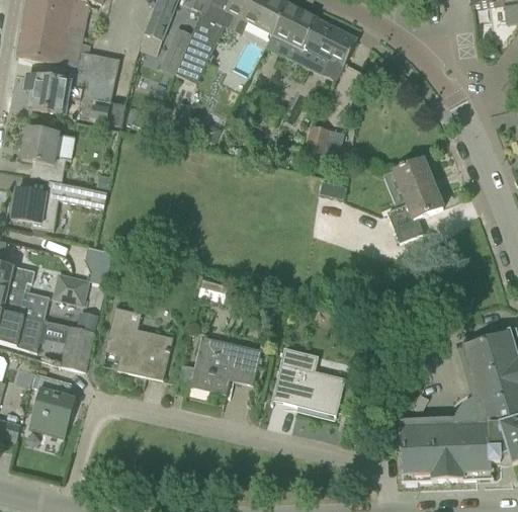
[(77,66),(80,51),(90,0),(101,2),(101,0),(27,0),(17,55),(72,65),(77,66)]
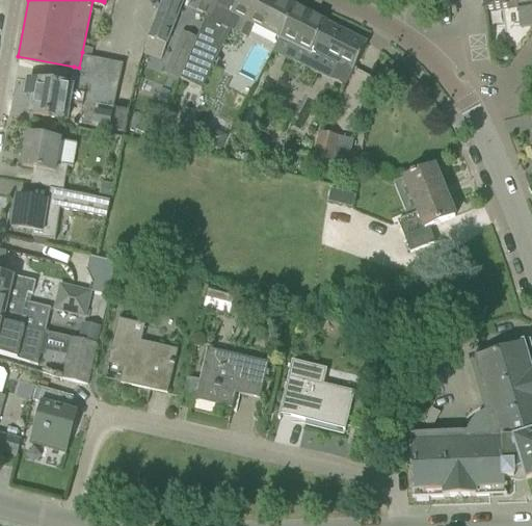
[(161,0),(149,31),(151,32),(145,45),(161,52),(182,0),(161,0)]
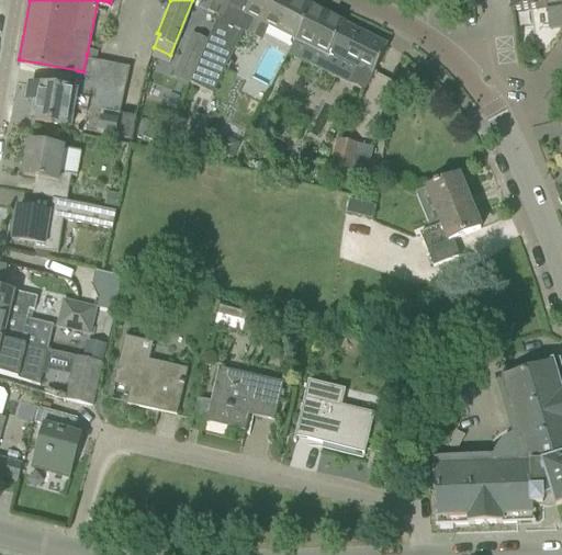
[(295,37),(313,2),(308,0),(229,0),(222,15),(216,12),(191,78),(213,89),(244,27),(261,36),(268,24),(295,37)]
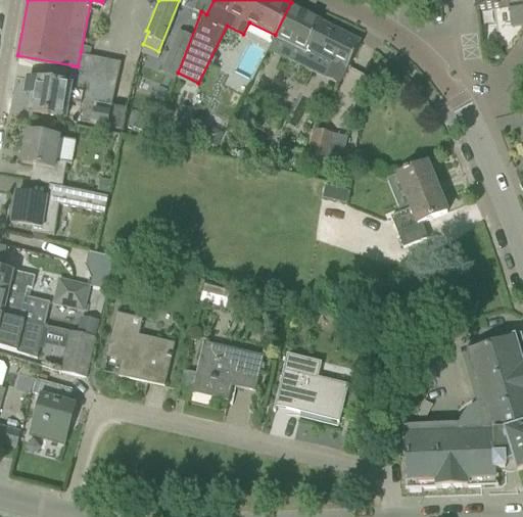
[(474,0),(476,8),(510,4),(512,24),(522,21),(522,0),(474,0)]
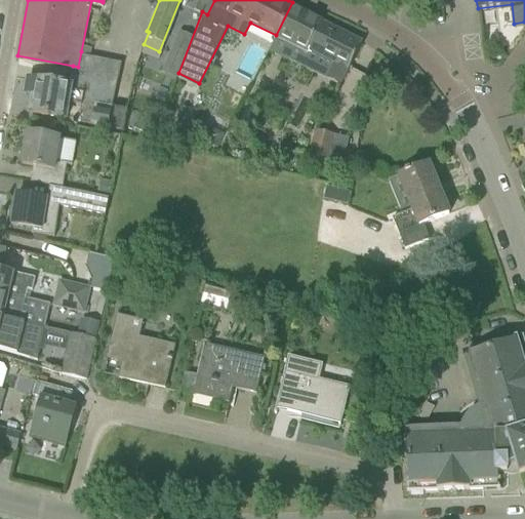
[(349,67),(363,38),(323,18),(323,17),(292,2),(276,35),(308,51),(310,47),(334,60),(326,74),(340,81),(348,67),(349,67)]
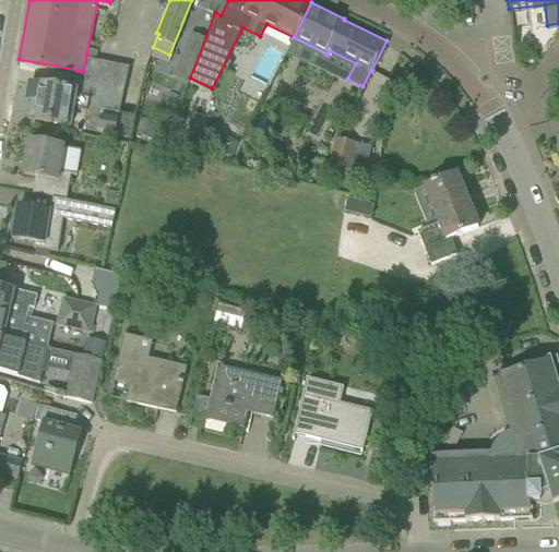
[(194,59),(204,34),(192,28),(181,54),(194,59)]
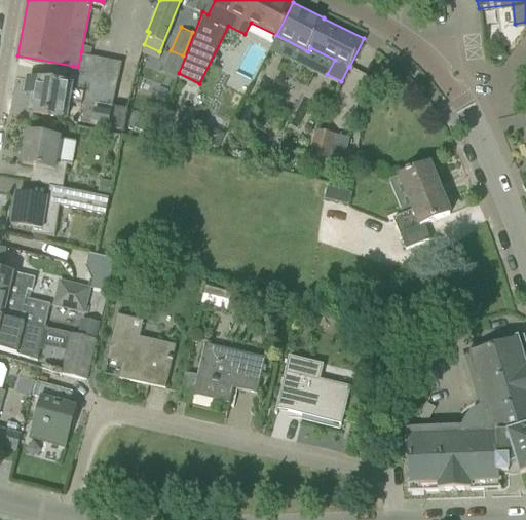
[(122,60),(90,53),(81,51),(78,67),(73,66),(70,83),(28,75),(26,89),(35,91),(31,109),(67,116),(69,100),(80,102),(76,123),(107,130),(112,103),(122,60)]
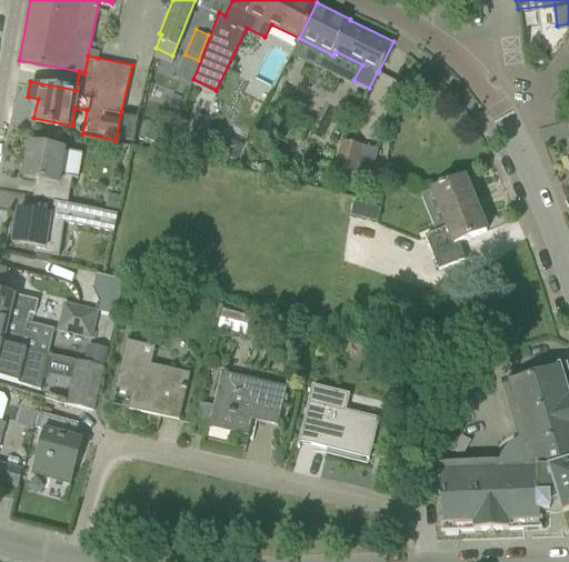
[(121,111),(116,140),(132,143),(138,114),(121,111)]
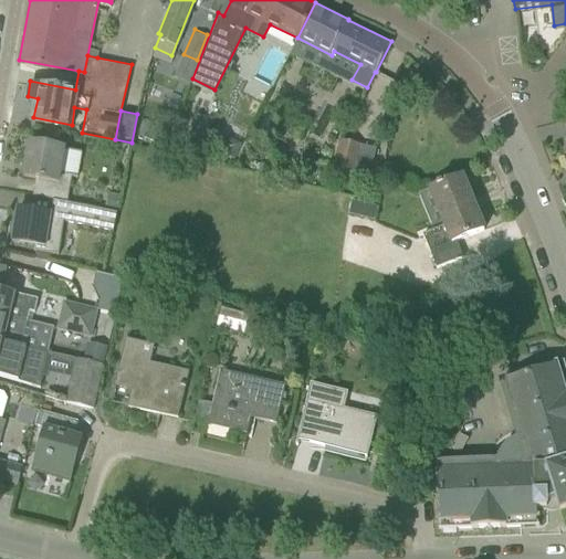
[(341,136),(334,166),(353,170),(353,169),(370,173),(377,145),(359,140),(341,136)]
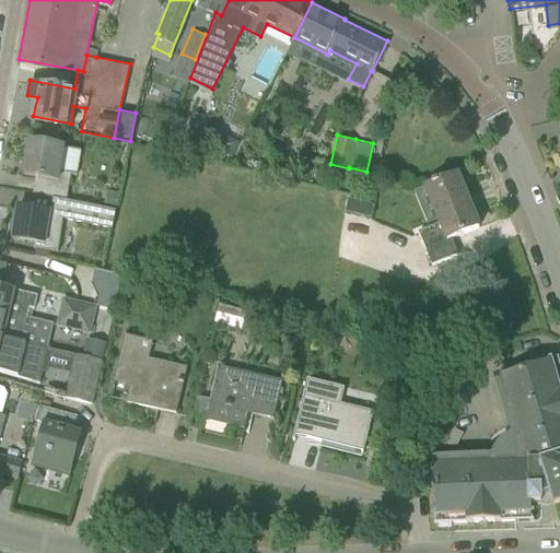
[(81,148),(30,138),(23,171),(35,173),(32,190),(45,192),(67,196),(72,171),(78,172),(81,148)]
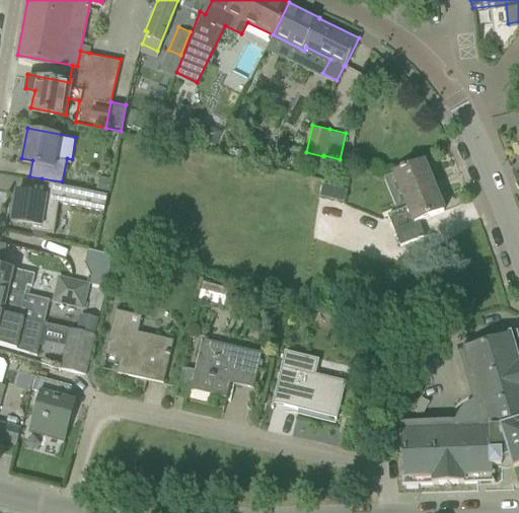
[(419,218),(444,207),(424,158),(394,170),(408,203),(388,211),(401,242),(425,232),(419,218)]
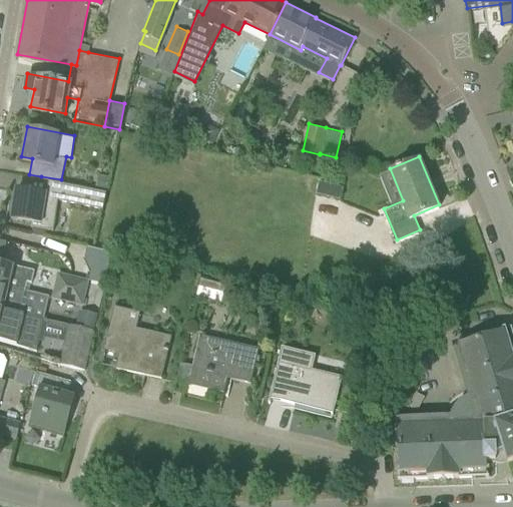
[(108,174),(98,172),(95,186),(105,188),(108,174)]
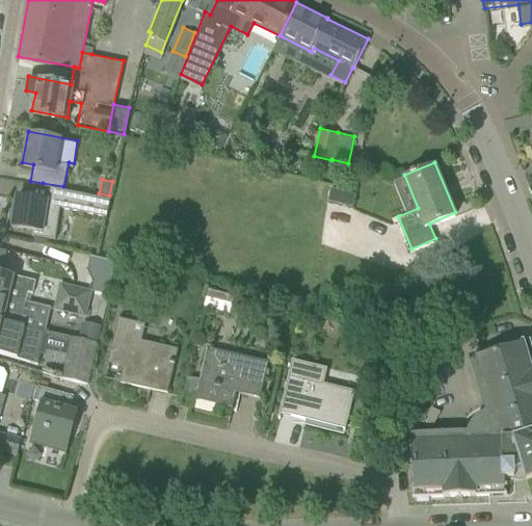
[(328,199),(352,204),(356,190),(331,184),(328,199)]
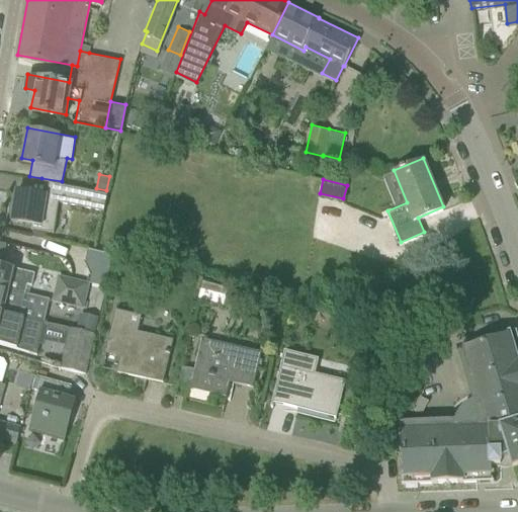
[(58,196),(58,199),(102,208),(105,191),(60,182),(57,196),(58,196)]
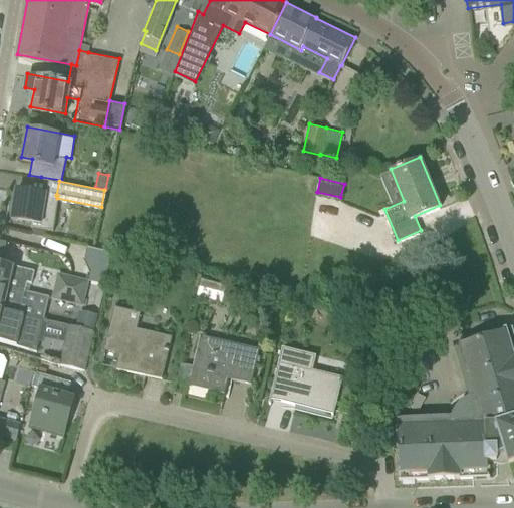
[(46,192),(16,186),(12,216),(31,219),(30,225),(52,228),(57,198),(57,195),(56,195),(45,193),(46,192)]
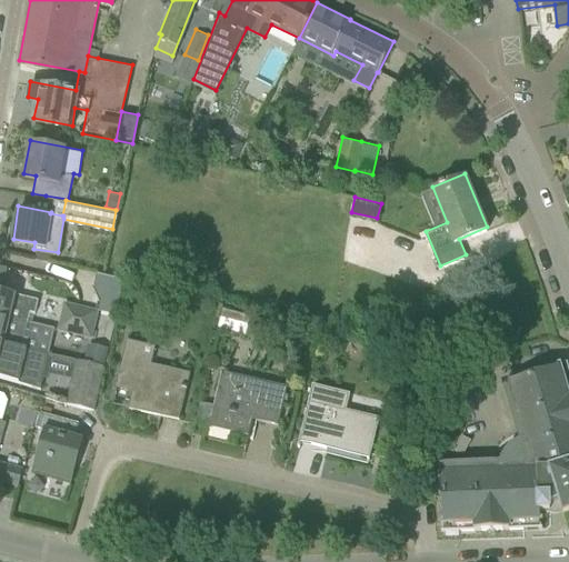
[(38,298),(0,288),(0,312),(27,319),(29,309),(35,310),(38,298)]
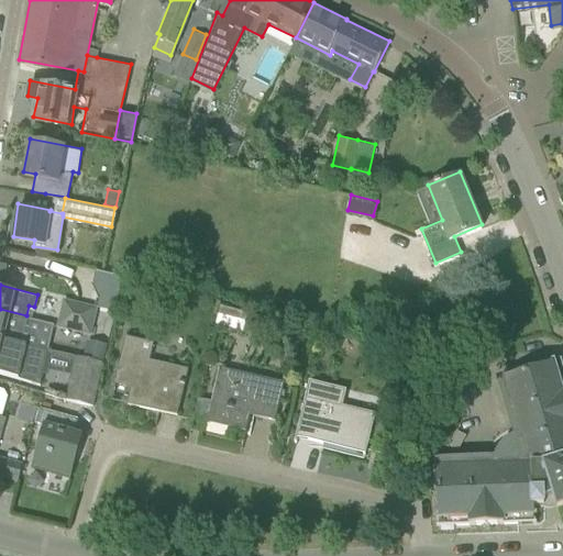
[(89,331),(96,307),(76,301),(73,315),(59,312),(57,323),(89,331)]
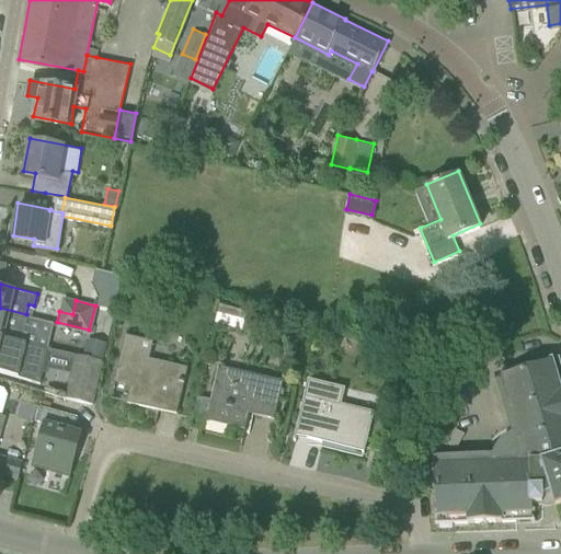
[(242,327),(247,308),(220,302),(216,321),(242,327)]
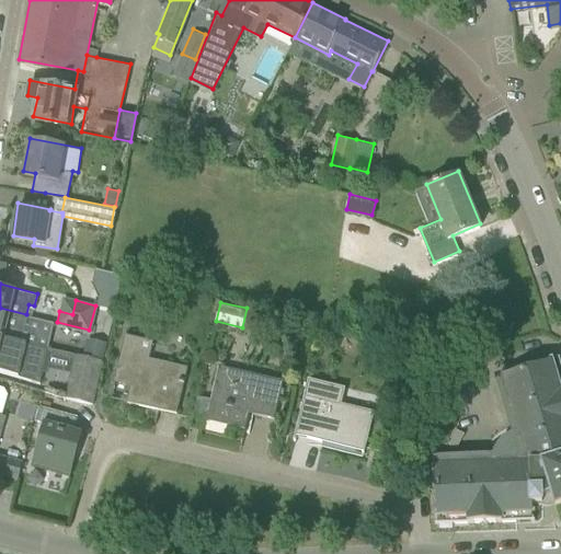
[(26,314),(0,308),(0,333),(25,339),(29,329),(23,327),(26,314)]
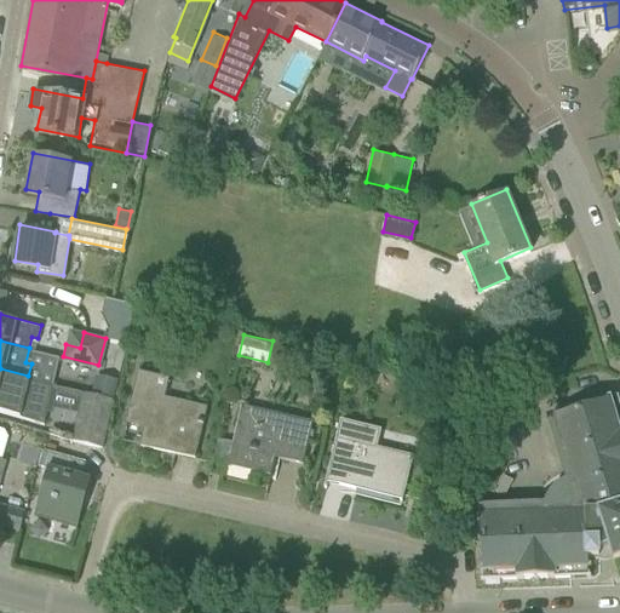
[(52,382),(28,376),(0,368),(0,407),(44,418),(52,382)]
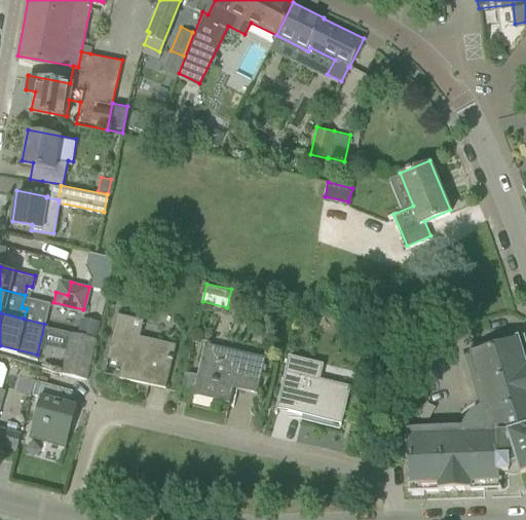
[(117,312),(108,349),(124,354),(119,375),(165,385),(176,342),(140,334),(143,319),(117,312)]
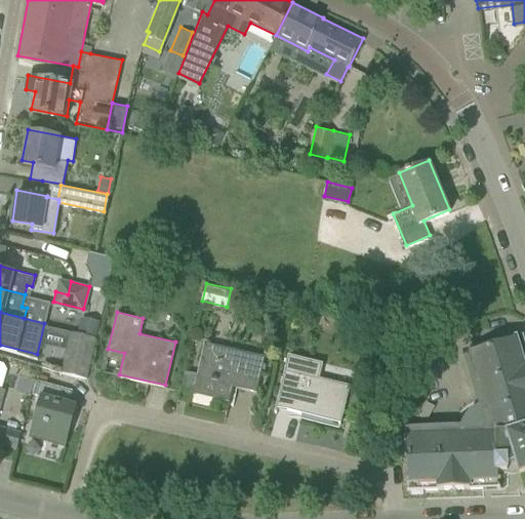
[(77,332),(95,336),(98,319),(80,315),(77,332)]
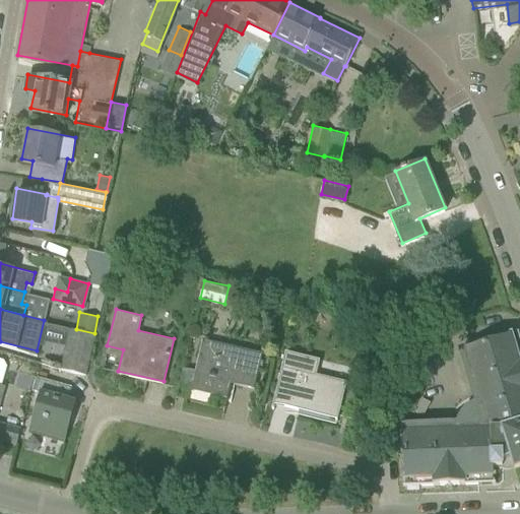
[(85,373),(94,333),(76,329),(70,327),(61,368),(85,373)]
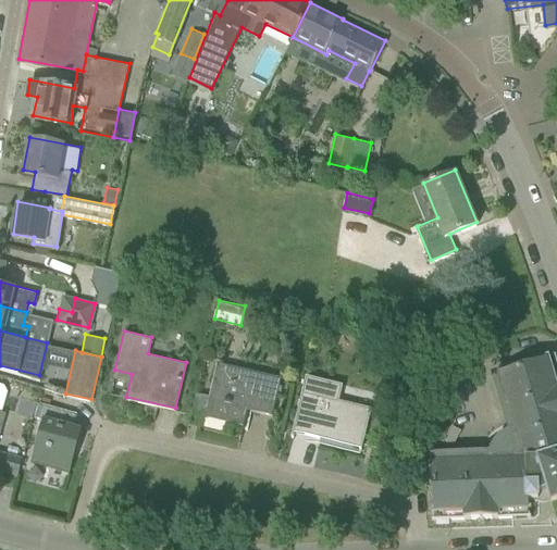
[(432,458),(433,491),(433,509),(448,508),(449,516),(480,515),(483,515),(512,514),(515,505),(529,505),(529,496),(539,496),(539,490),(548,487),(553,499),(556,497),(556,369),(552,371),(547,355),(499,370),(499,371),(492,373),(498,394),(509,427),(504,429),(497,434),(493,439),(491,444),(490,449),(454,450),(432,450),(432,458)]
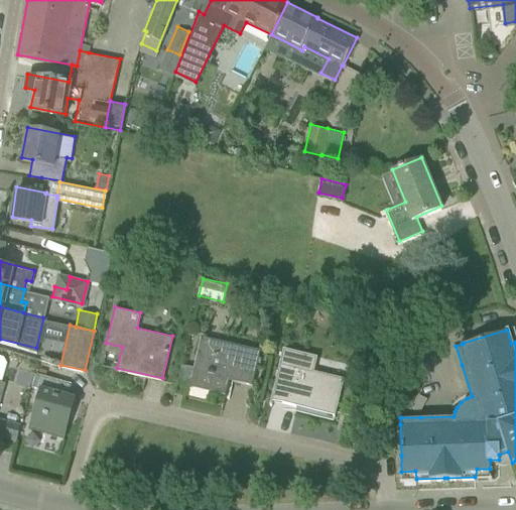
[(202,335),(189,384),(225,392),(229,378),(252,383),(260,349),(202,335)]
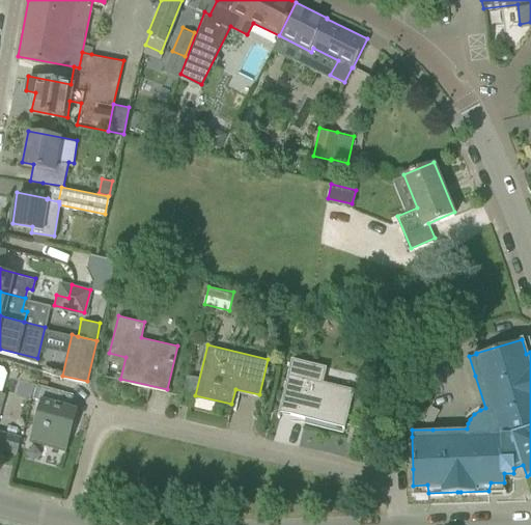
[(306,413),(345,422),(353,388),(289,372),(279,410),(305,416),(306,413)]
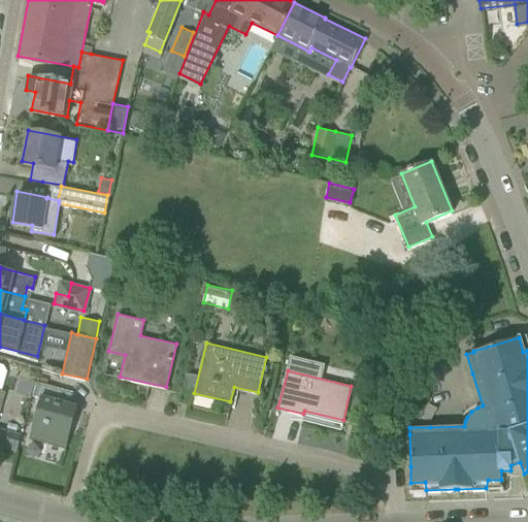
[(41,396),(30,436),(65,447),(77,404),(69,402),(73,390),(37,381),(33,394),(41,396)]
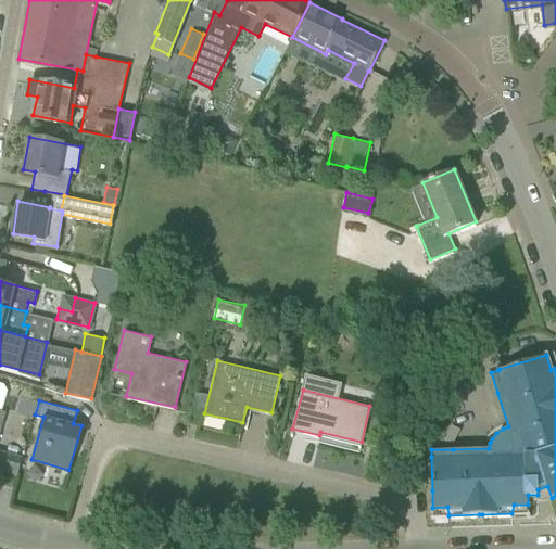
[(9,442),(7,450),(16,454),(19,445),(9,442)]
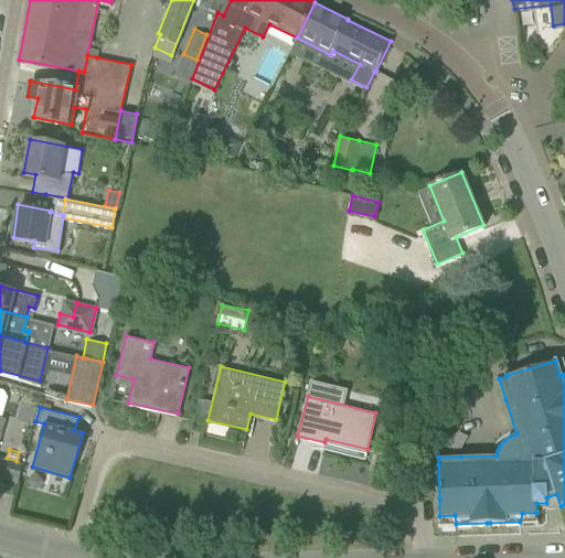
[(7,458),(0,455),(0,473),(19,479),(23,462),(17,461),(7,458)]
